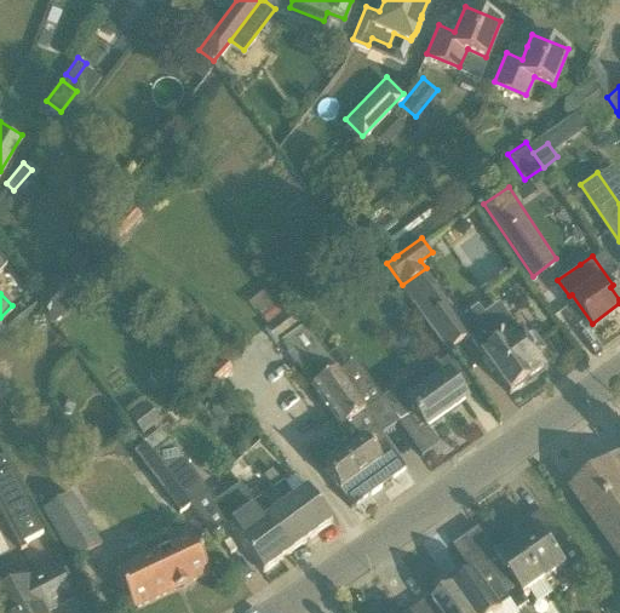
[(276,296),(259,308),(267,320),(264,321),(276,337),(299,320),(279,293),(276,296)]
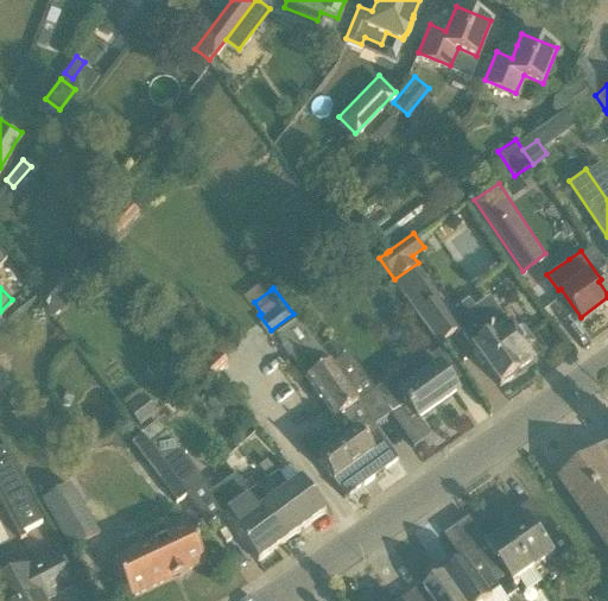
[(483,359),(500,381),(518,368),(517,366),(532,355),(521,340),(530,335),(523,323),(514,329),(506,318),(506,320),(494,302),(489,305),(486,304),(481,305),(476,305),(469,295),(450,309),(438,292),(416,308),(438,341),(461,324),(474,343),(473,343),(475,347),(473,349),(482,361),(483,359)]
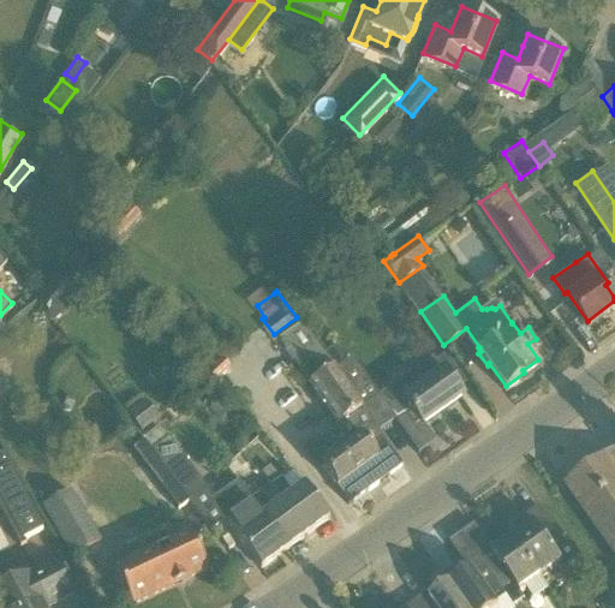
[(321,460),(348,499),(378,477),(380,474),(386,469),(388,471),(402,460),(378,424),(377,424),(362,403),(302,317),(279,334),(296,358),(338,418),(334,421),(348,441),(321,460)]
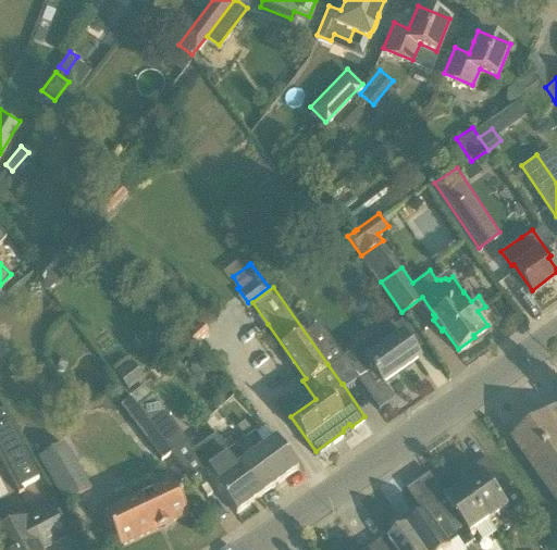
[(342,384),(343,384),(357,374),(379,405),(394,395),(384,380),(417,357),(418,358),(419,357),(392,320),(327,364),(342,384)]
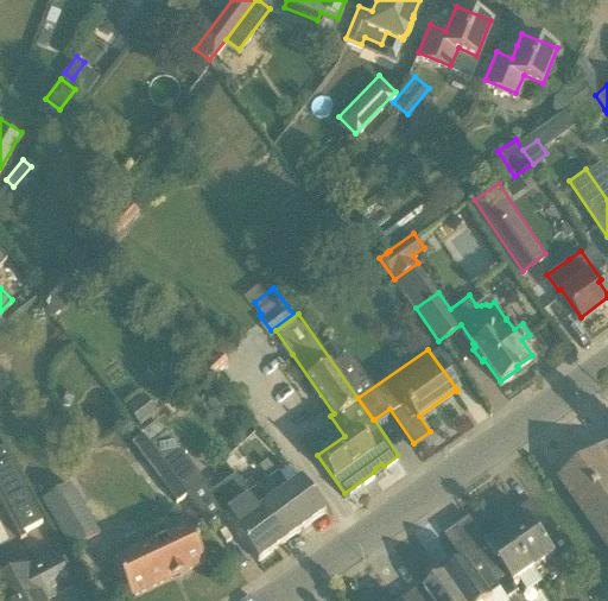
[(67,383),(57,390),(59,399),(69,400),(74,391),(67,383)]
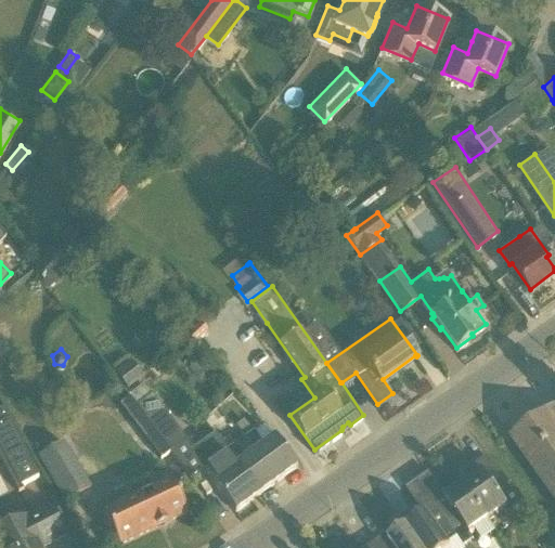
[(130,352),(114,365),(128,382),(144,370),(130,352)]
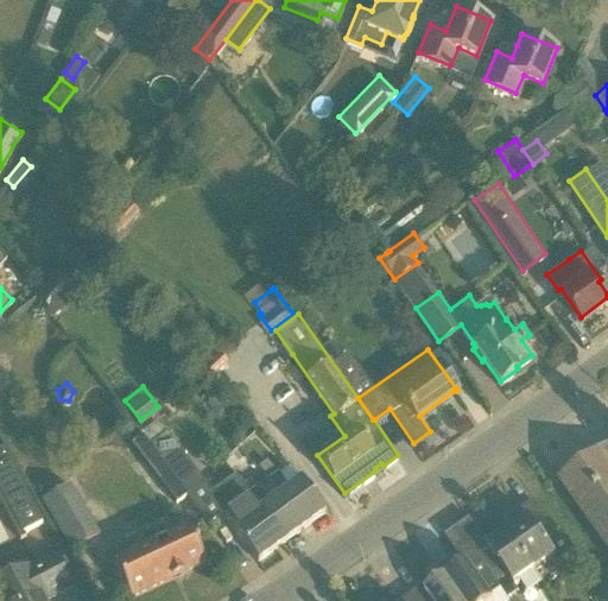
[(150,438),(188,489),(204,478),(165,426),(150,438)]
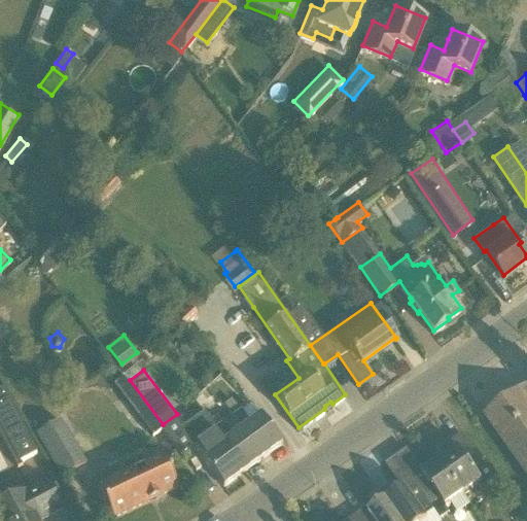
[(113,380),(140,415),(152,431),(163,424),(130,380),(124,372),(113,380)]
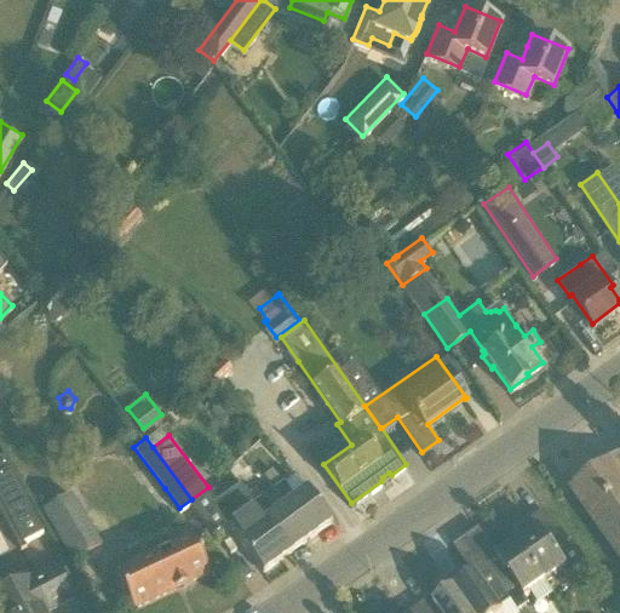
[(619,451),(573,485),(578,492),(619,551),(619,451)]
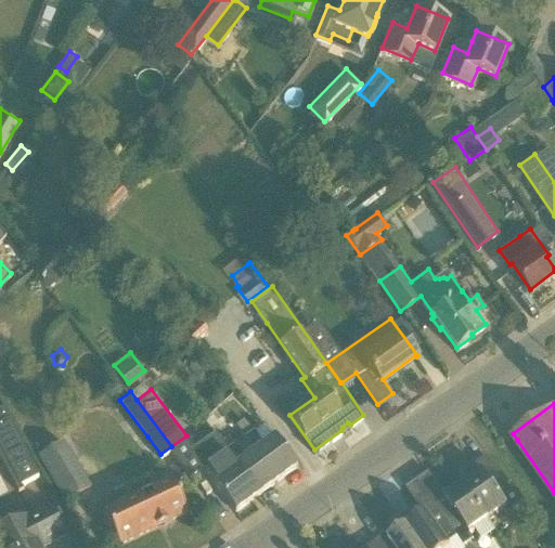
[(8,415),(0,418),(0,442),(21,482),(22,481),(38,473),(8,415)]
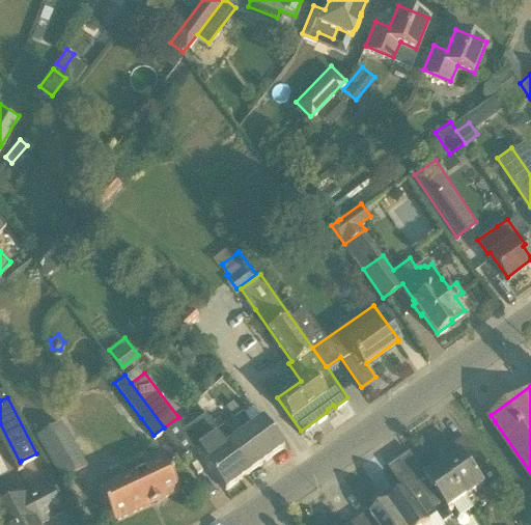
[(223,419),(216,424),(248,469),(284,443),(262,414),(252,421),(243,409),(234,415),(225,421),(223,419)]
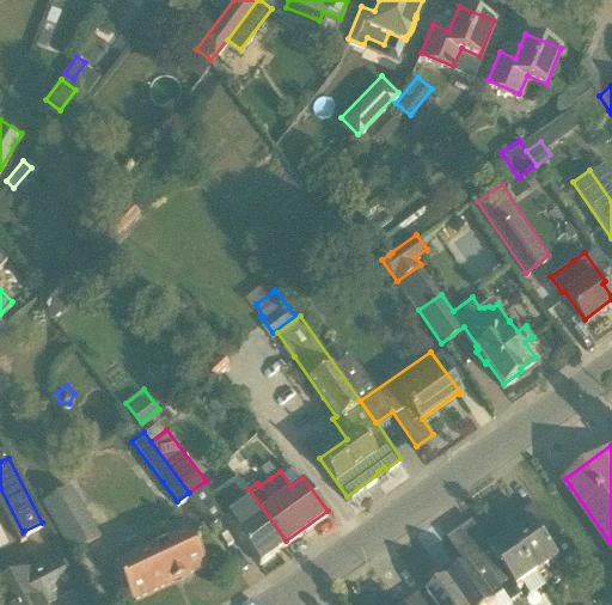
[(258,560),(259,560),(286,541),(249,489),(240,478),(213,496),(234,525),(234,526),(258,560)]
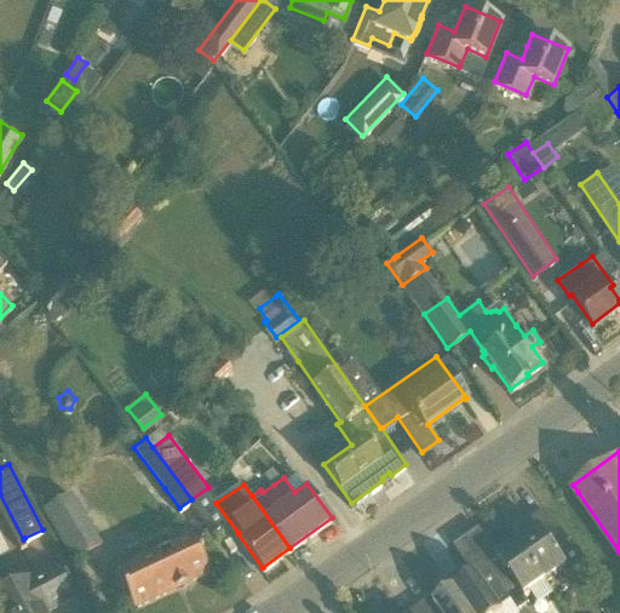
[(42,506),(73,557),(101,540),(70,491),(42,506)]
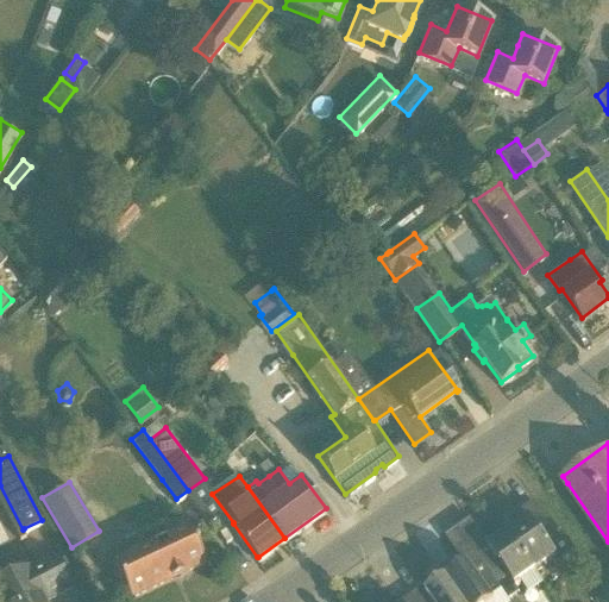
[(519,521),(509,528),(537,566),(557,551),(560,556),(576,545),(562,525),(557,528),(534,496),(512,512),(519,521)]
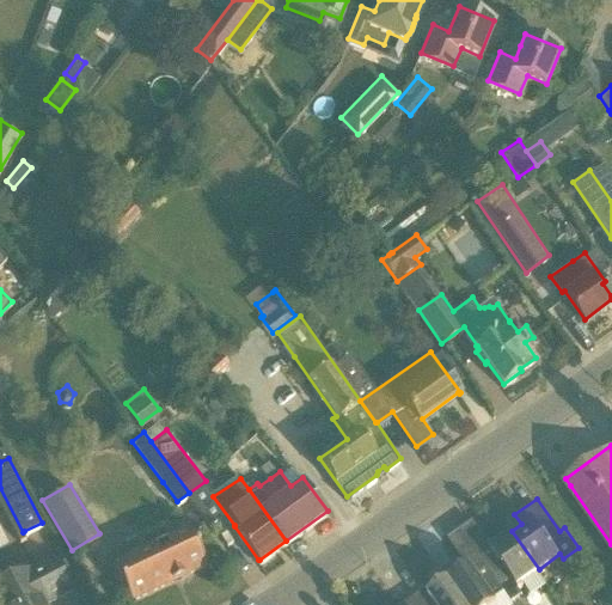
[(207,562),(188,523),(187,524),(114,558),(112,558),(130,598),(132,597),(175,576),(175,578),(182,574),(182,573),(206,562),(207,562)]
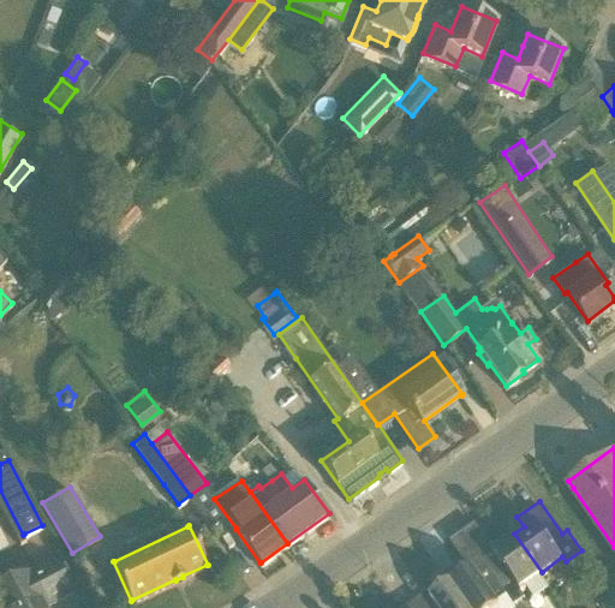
[(549,583),(542,572),(514,534),(499,544),(496,540),(478,552),(507,591),(507,590),(513,600),(523,592),(519,588),(526,583),(535,592),(549,583)]
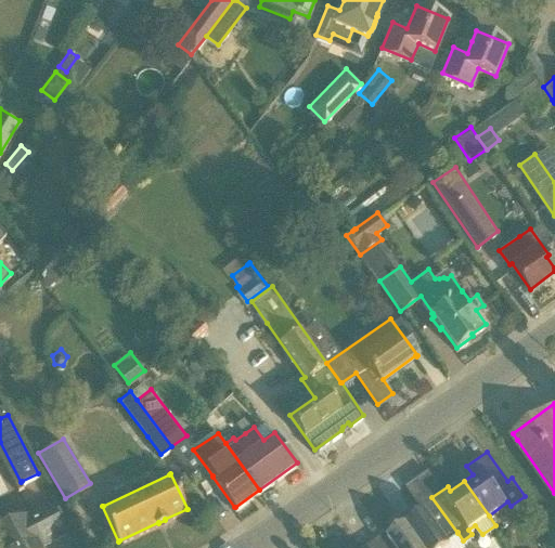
[(420,511),(405,521),(424,547),(442,547),(449,543),(447,539),(457,533),(431,497),(417,508),(420,511)]
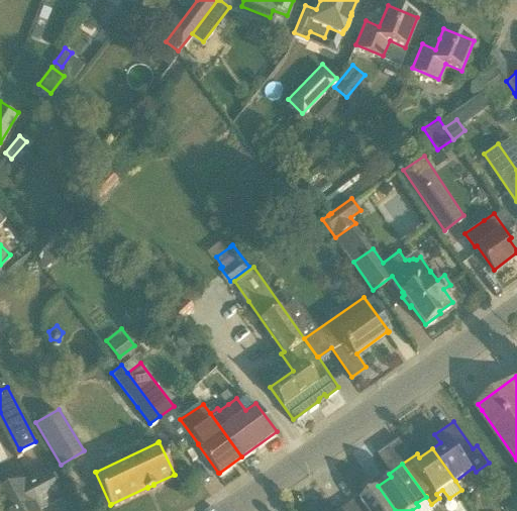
[(22,481),(0,491),(0,510),(37,510),(36,508),(59,496),(45,470),(22,481)]
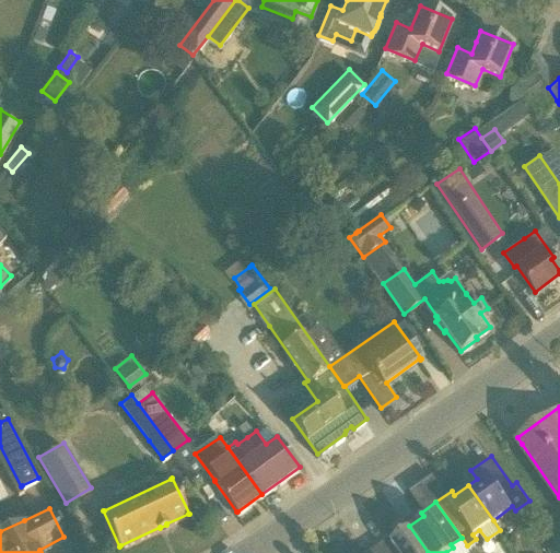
[(394,531),(378,543),(385,552),(428,552),(409,526),(396,536),(394,531)]
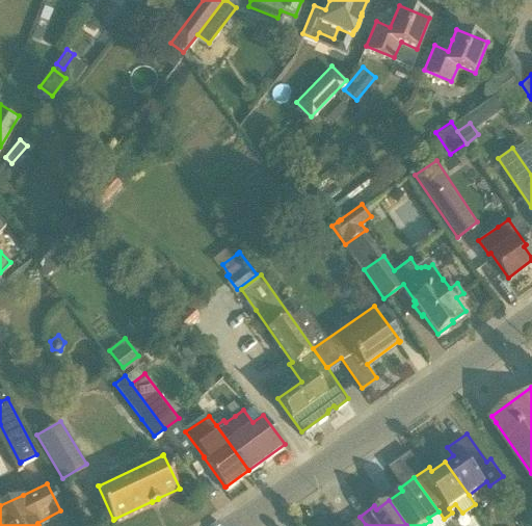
[(366,525),(360,517),(345,525),(366,525)]
